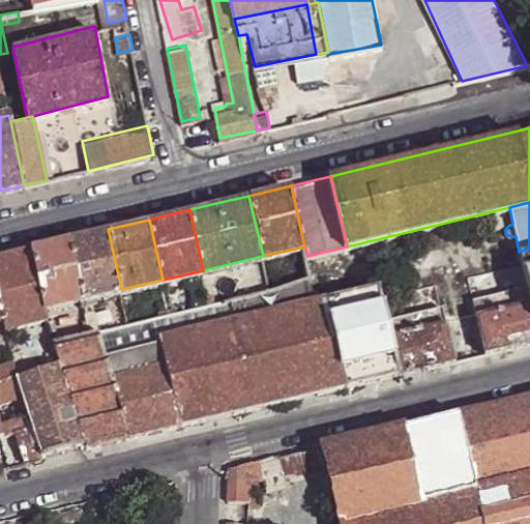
[(84,298),(121,289),(108,229),(70,238),(84,298)]
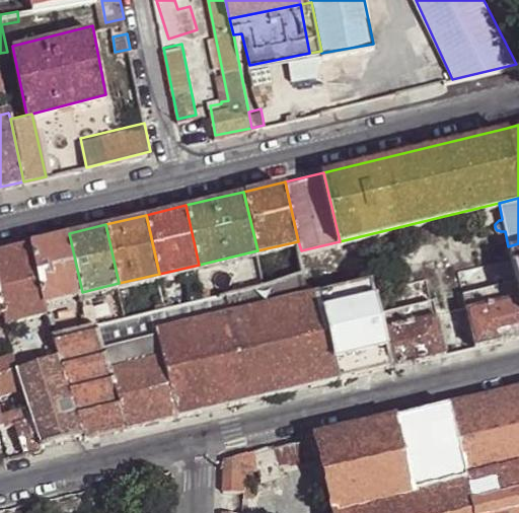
[(45,301),(82,292),(69,233),(31,241),(45,301)]
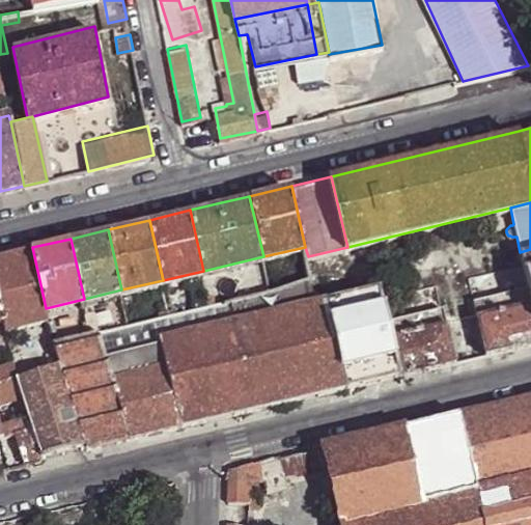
[(48,318),(46,308),(32,247),(0,254),(0,294),(5,318),(8,327),(48,318)]
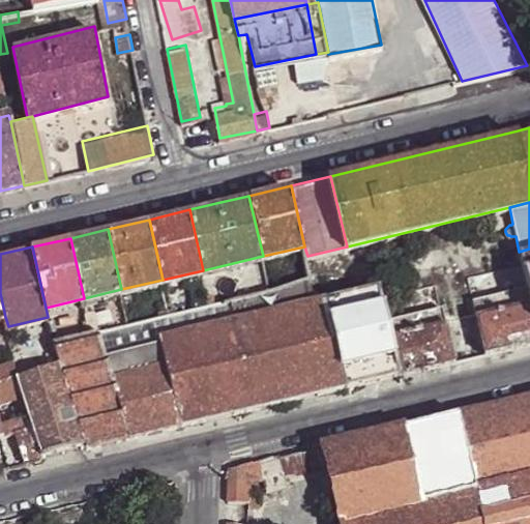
[(529,249),(519,252),(527,284),(472,297),(486,352),(529,341),(529,249)]
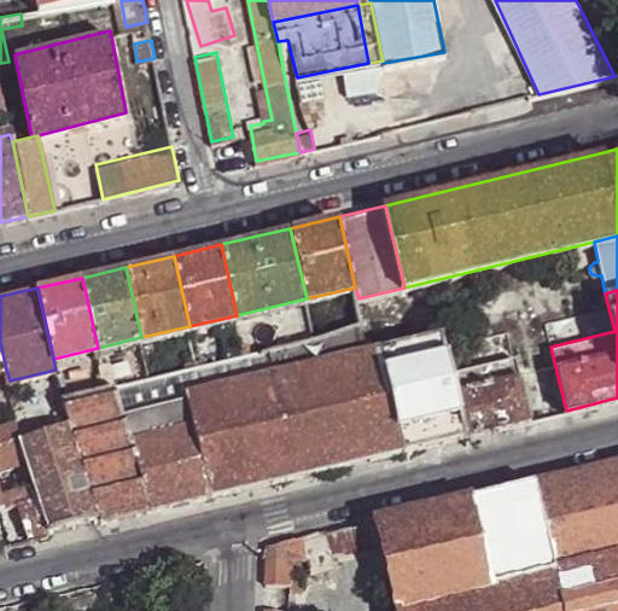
[(363,323),(316,337),(313,339),(293,343),(252,353),(246,354),(209,364),(199,365),(191,367),(181,370),(185,390),(368,347),(363,323)]
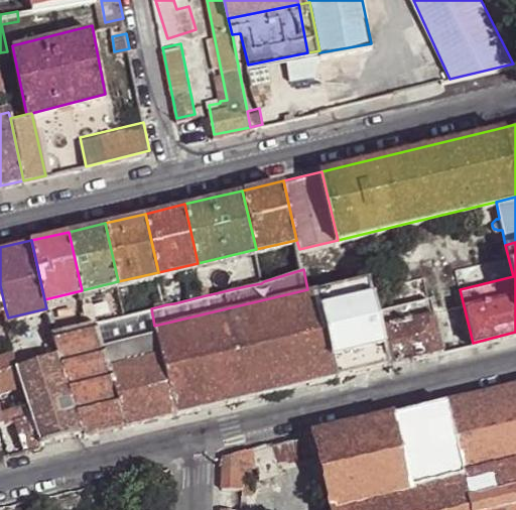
[(369,276),(317,288),(337,374),(388,363),(375,309),(377,309),(369,276)]
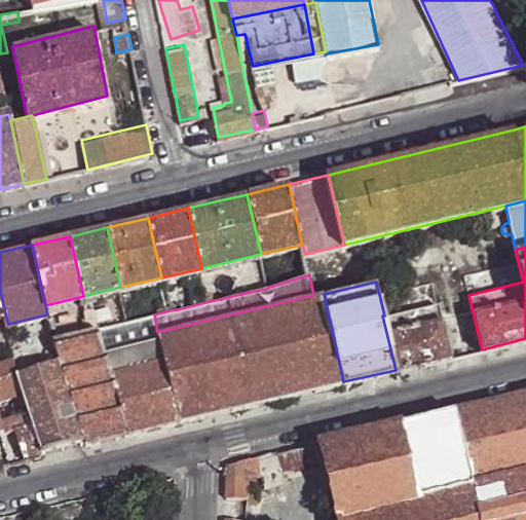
[(213,289),(207,290),(210,301),(215,300),(213,289)]
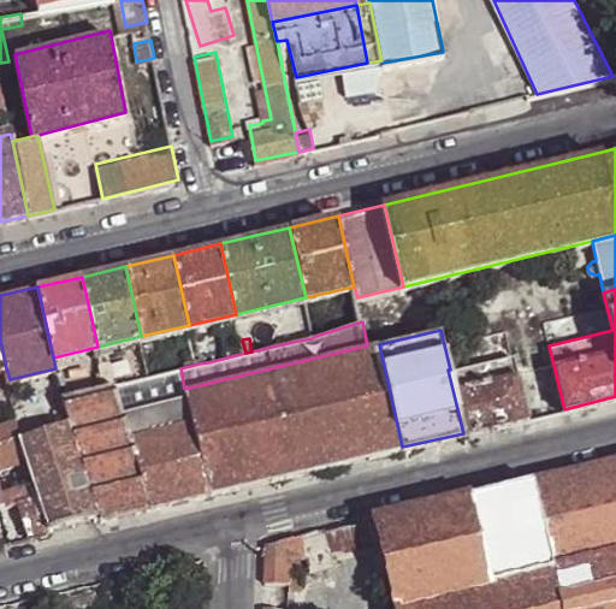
[(379,344),(367,346),(184,389),(208,492),(402,447),(379,344)]
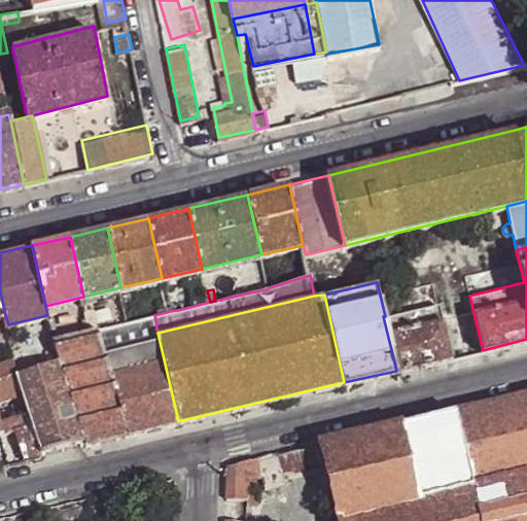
[(170,311),(178,310),(177,303),(168,305),(170,311)]
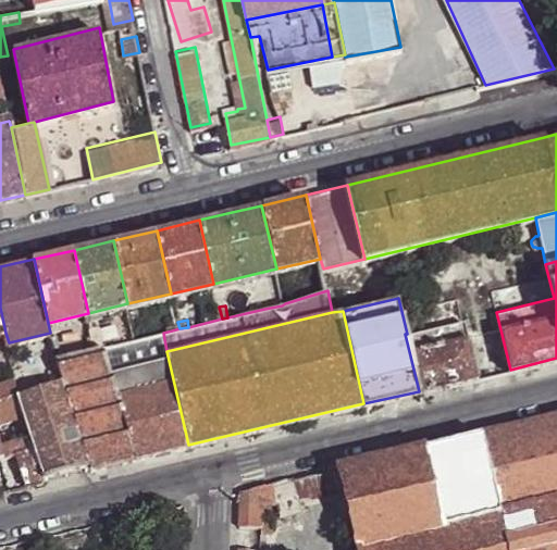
[(465,320),(407,334),(405,334),(419,391),(479,376),(465,320)]
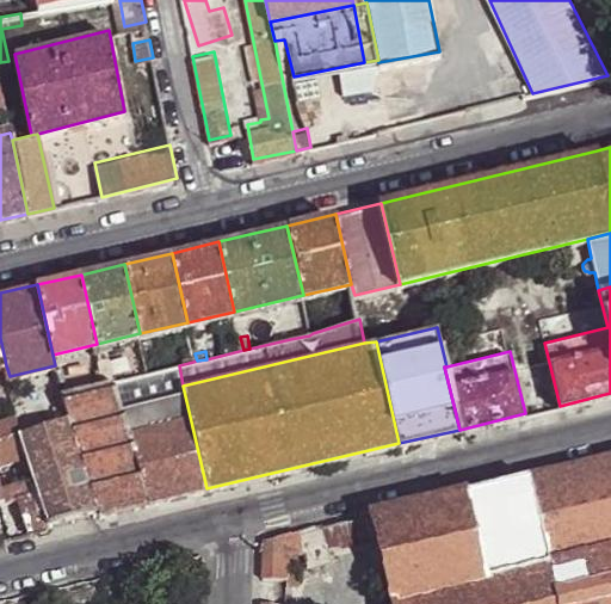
[(189,363),(197,361),(195,353),(187,355),(189,363)]
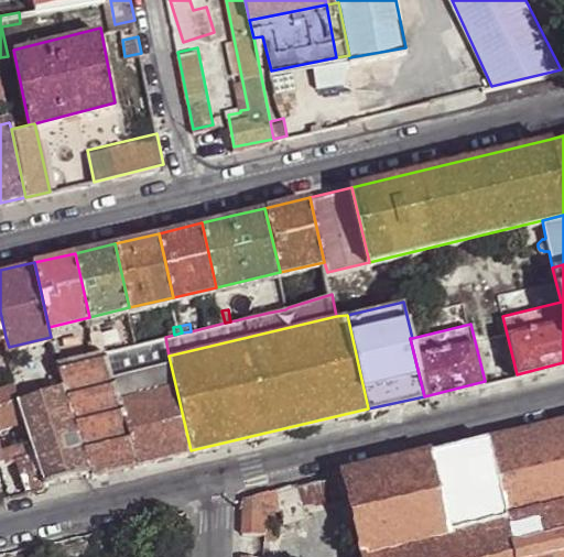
[(88,355),(101,351),(99,335),(93,337),(94,346),(87,347),(88,355)]
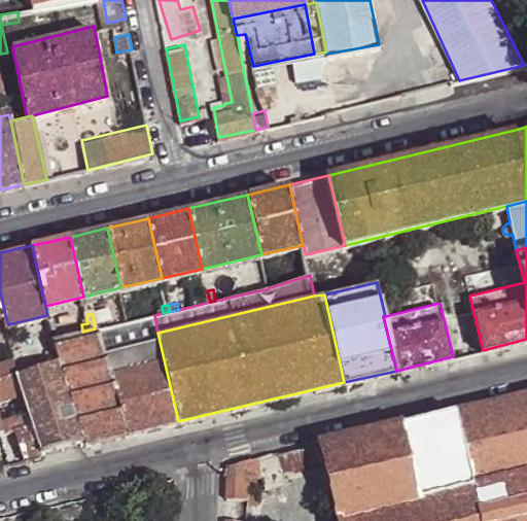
[(178,421),(157,333),(154,315),(130,320),(95,328),(82,332),(63,338),(53,339),(57,352),(58,357),(59,357),(85,440),(86,442),(97,440),(131,431),(140,429),(166,424),(178,421)]
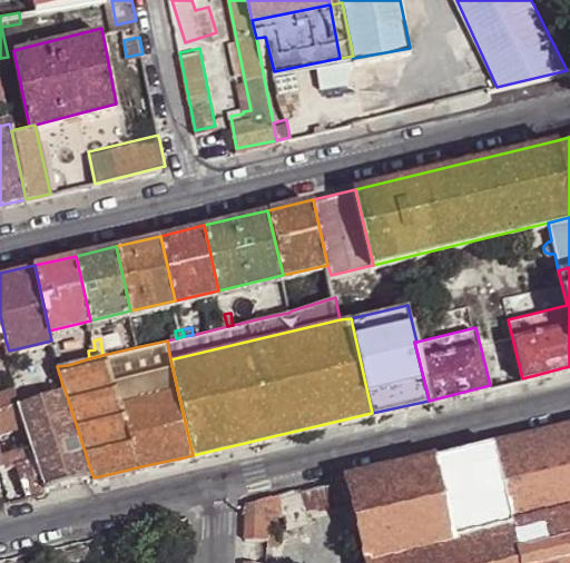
[(61,381),(57,366),(57,362),(55,356),(55,353),(41,355),(48,383),(61,381)]
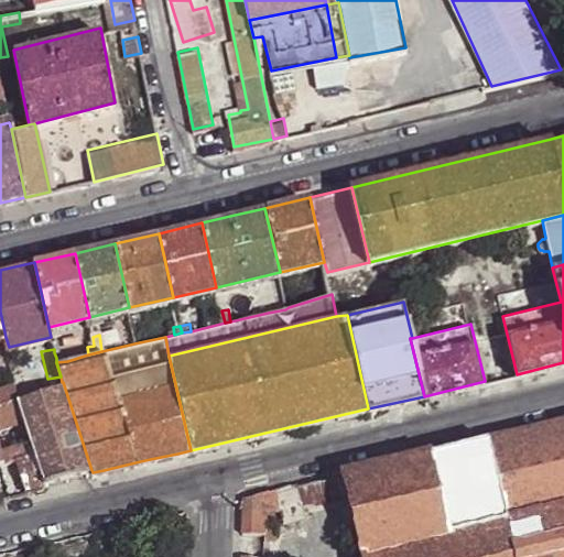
[(0,401),(15,396),(19,395),(17,381),(0,385),(0,401)]
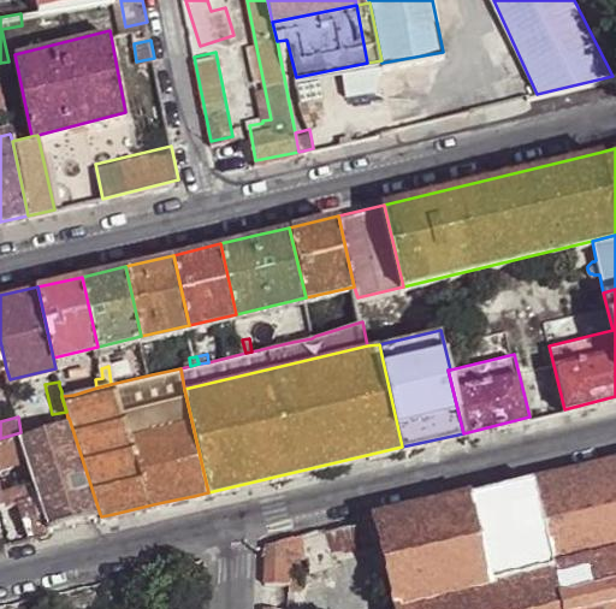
[(69,418),(67,418),(21,432),(17,433),(25,459),(31,478),(48,526),(76,520),(100,514),(69,418)]
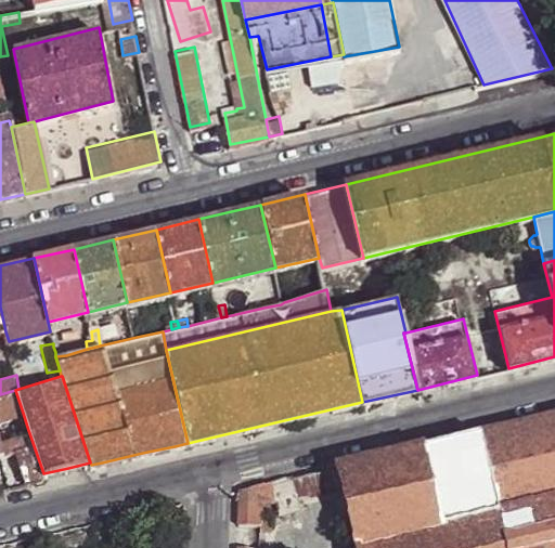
[(0,419),(23,413),(15,390),(0,394),(0,454),(3,453),(0,442),(0,419)]
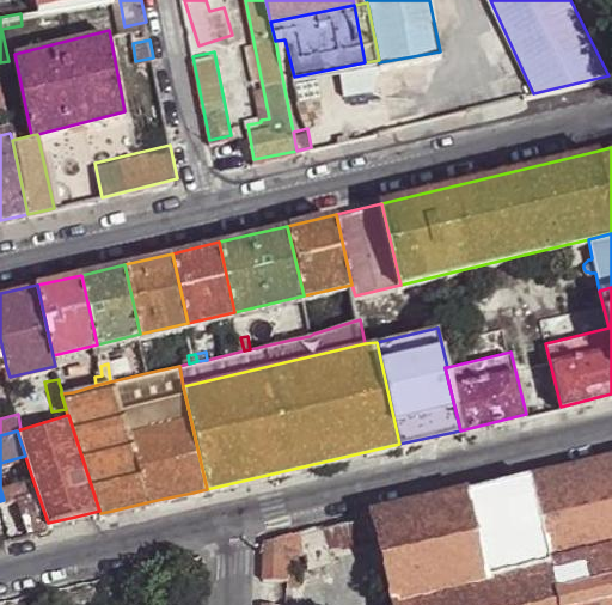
[(611,604),(611,454),(371,511),(372,519),(375,535),(392,604),(611,604)]
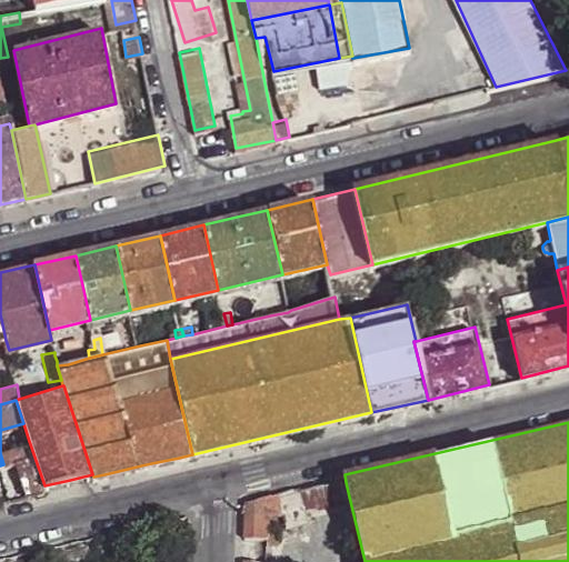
[(45,488),(45,485),(29,441),(0,450),(0,453),(3,464),(17,461),(25,485),(27,492),(45,488)]
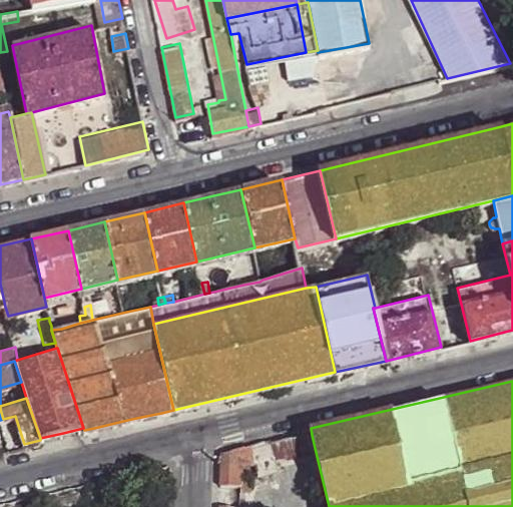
[(312,435),(311,428),(296,432),(297,439),(312,435)]
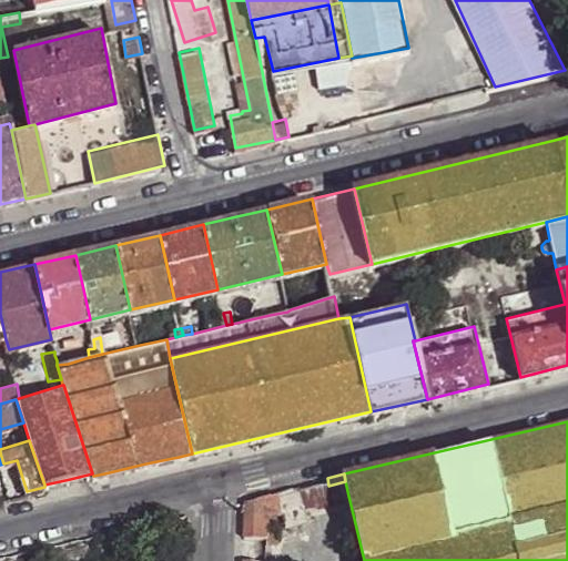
[(327,478),(298,485),(303,502),(304,506),(348,496),(345,481),(328,486),(327,478)]
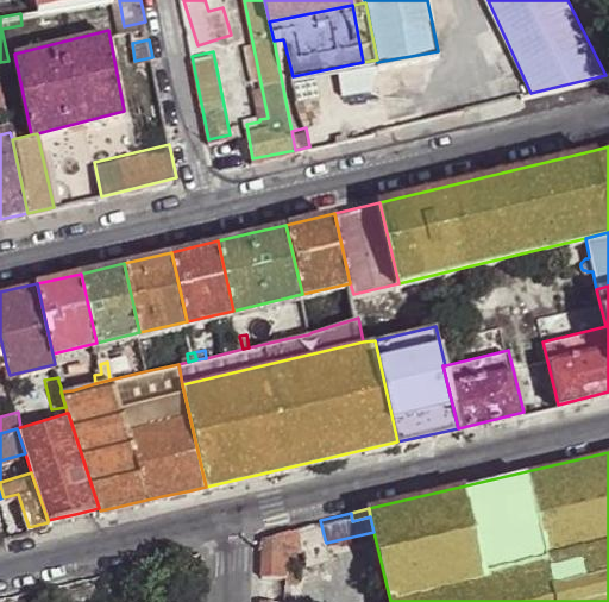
[(263,533),(262,574),(286,574),(287,549),(302,545),(325,539),(320,520),(263,533)]
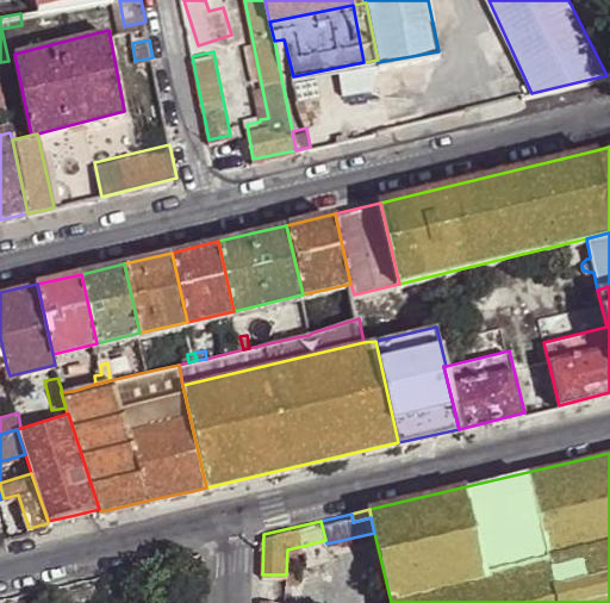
[(325,540),(303,546),(306,561),(329,557),(327,544),(325,540)]
